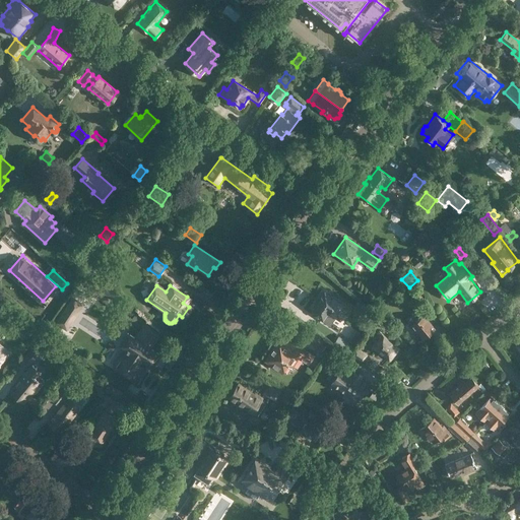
[(347,309),(324,293),(311,311),(314,313),(314,315),(317,318),(320,317),(322,319),(327,312),(339,320),(347,309)]
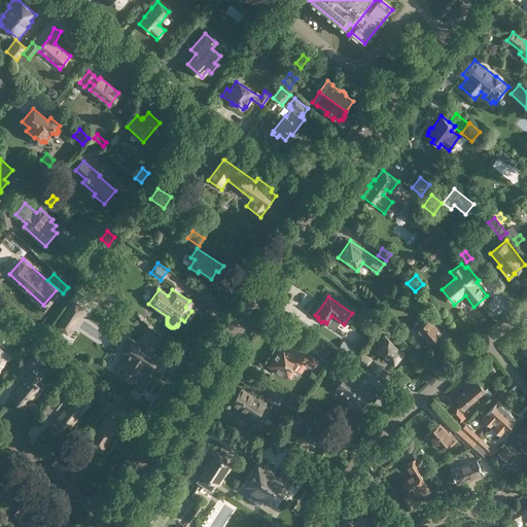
[(426,297),(420,303),(429,314),(435,309),(426,297)]
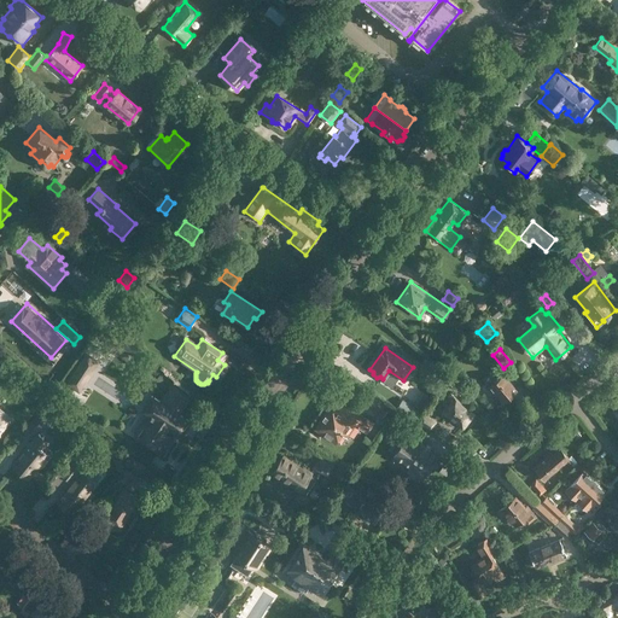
[(83,356),(65,385),(77,390),(77,391),(83,380),(77,378),(85,368),(88,369),(93,361),(83,356)]
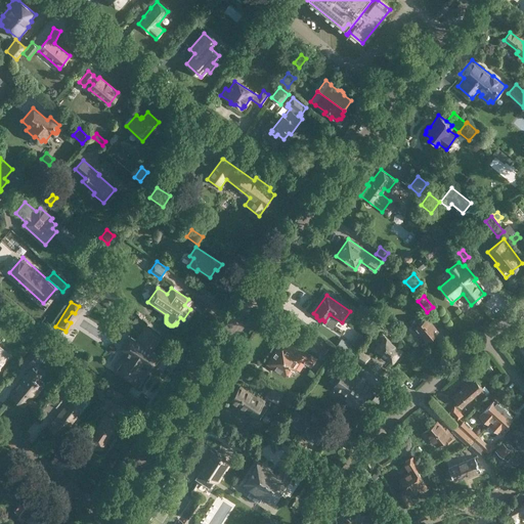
[(415,315),(421,321),(412,328),(417,333),(419,331),(427,340),(439,330),(431,320),(433,319),(429,314),(428,315),(423,309),(415,315)]
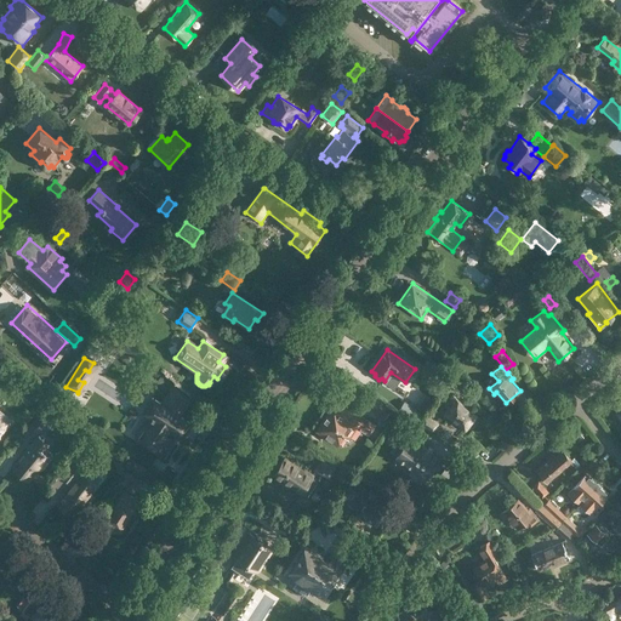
[(451,389),(456,383),(453,380),(451,382),(449,380),(445,385),(451,389)]
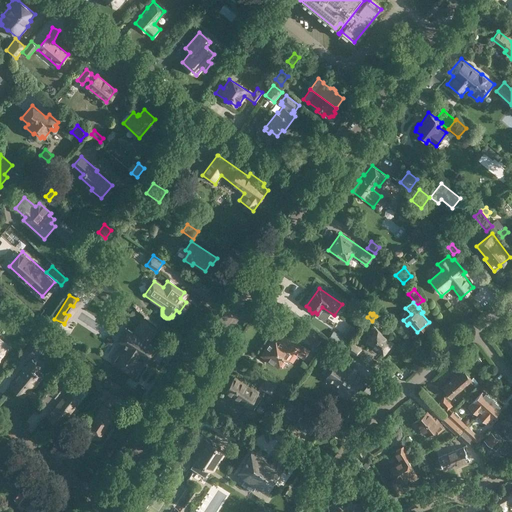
[(133,355),(140,344),(130,337),(138,323),(126,315),(116,330),(109,325),(101,336),(114,343),(102,361),(118,370),(125,360),(122,357),(126,350),(133,355)]
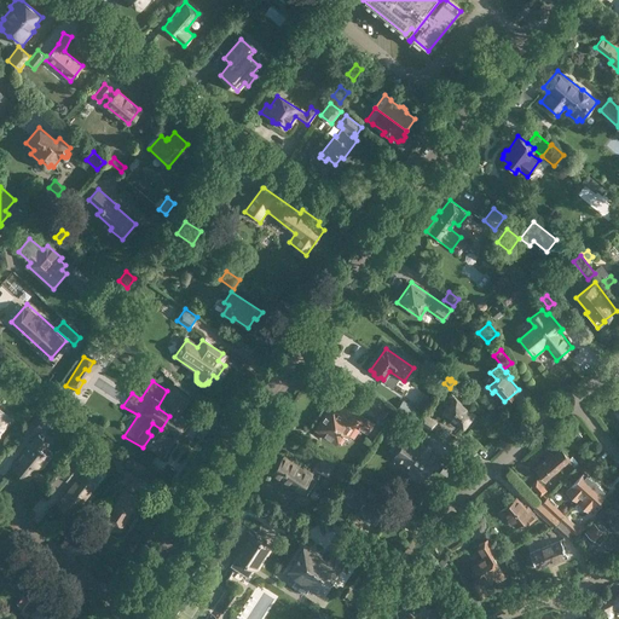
[(462,428),(473,415),(450,394),(443,401),(446,405),(443,411),(462,428)]
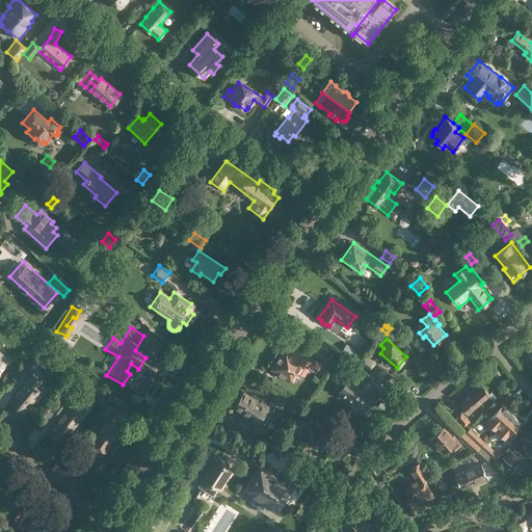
[(42,346),(56,357),(60,351),(46,340),(42,346)]
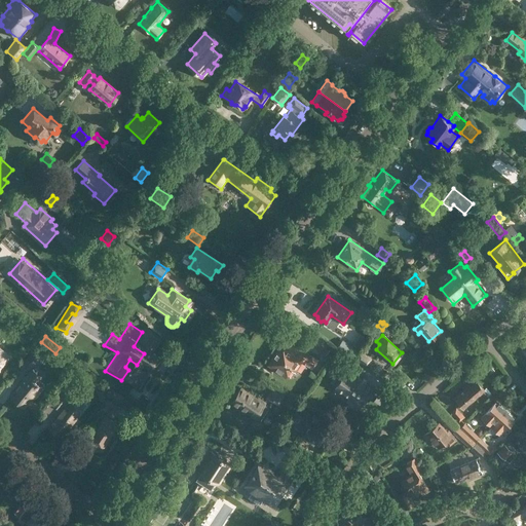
[(336,349),(331,346),(318,337),(312,345),(326,354),(328,351),(332,354),(336,349)]
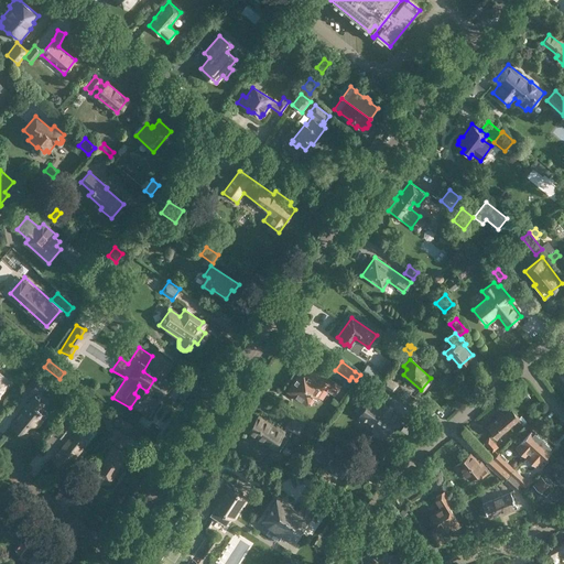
[(367,364),(361,372),(378,384),(383,375),(367,364)]
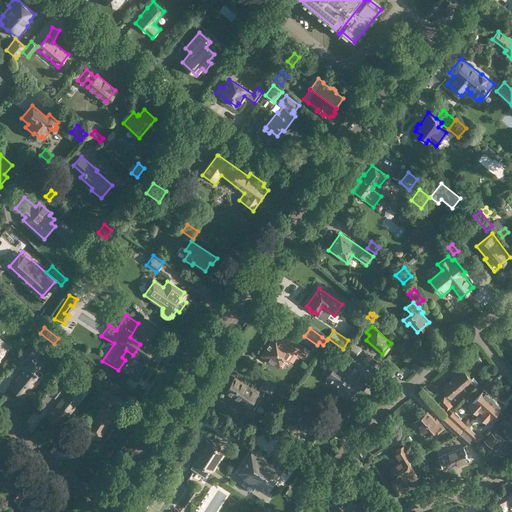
[(287,339),(276,332),(261,354),(277,365),(282,358),(286,361),(293,351),(303,358),(308,350),(289,337),(287,339)]
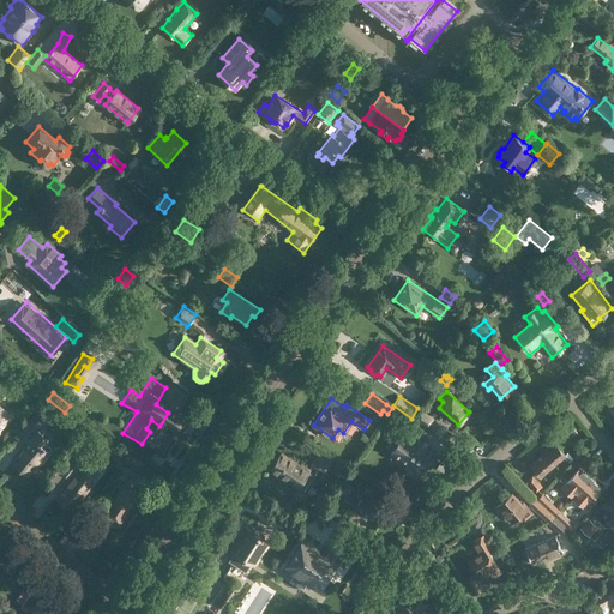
[(0,428),(11,415),(0,407),(0,428)]
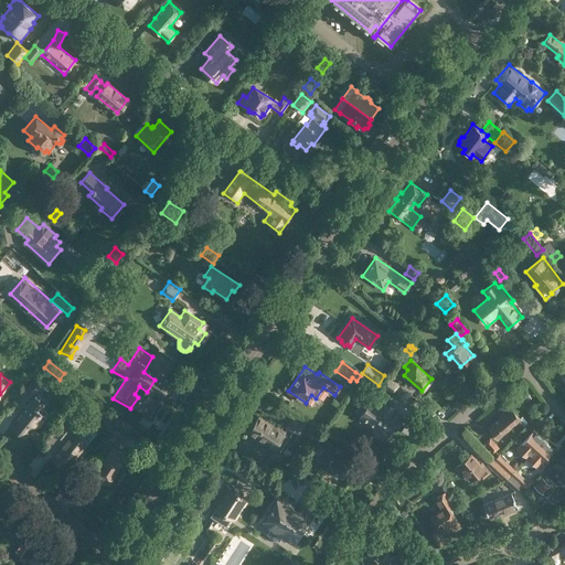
[(387,376),(381,385),(393,394),(400,385),(387,376)]
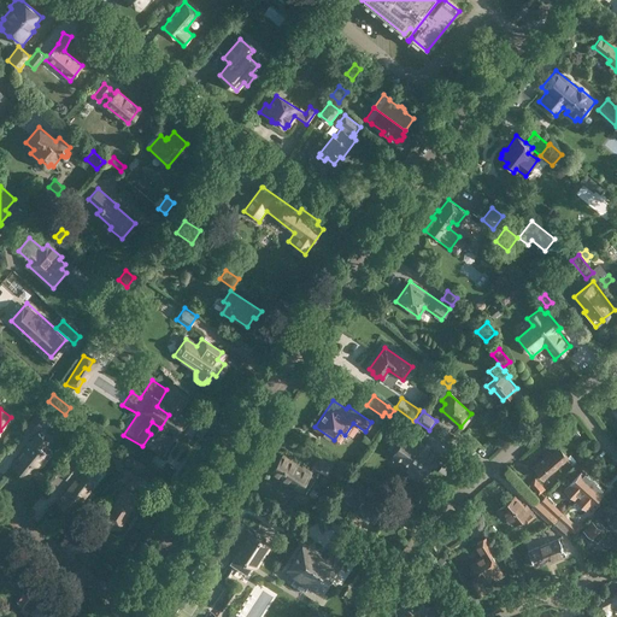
[(30,422),(31,422),(22,433),(29,439),(45,419),(37,413),(30,422)]
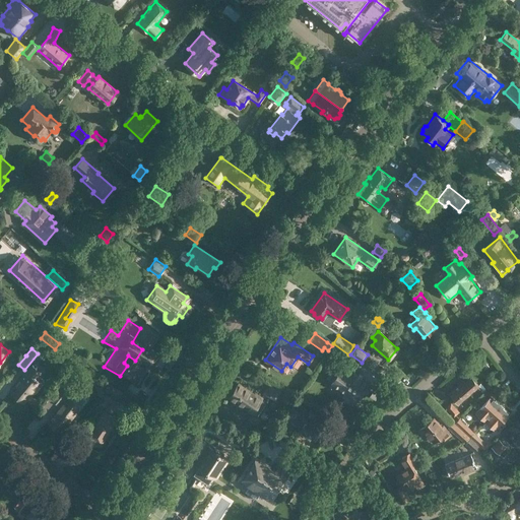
[(336,353),(330,349),(320,364),(326,368),(336,353)]
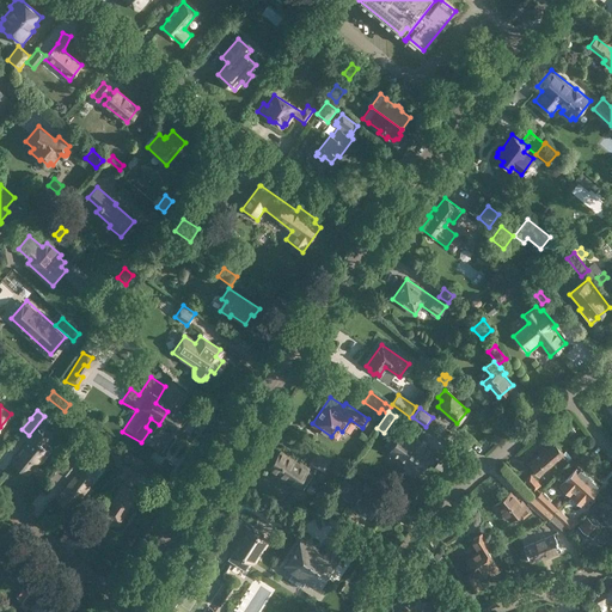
[(398,415),(392,424),(399,429),(405,418),(398,415)]
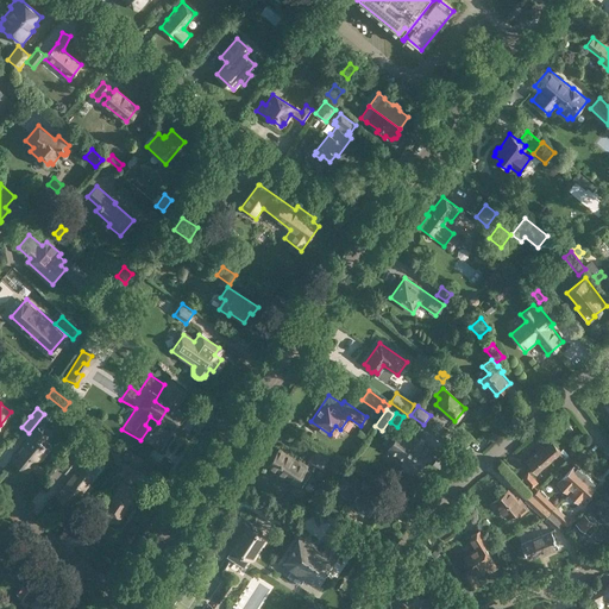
[(46,435),(37,427),(12,457),(26,470),(36,459),(37,460),(48,449),(41,443),(46,435)]
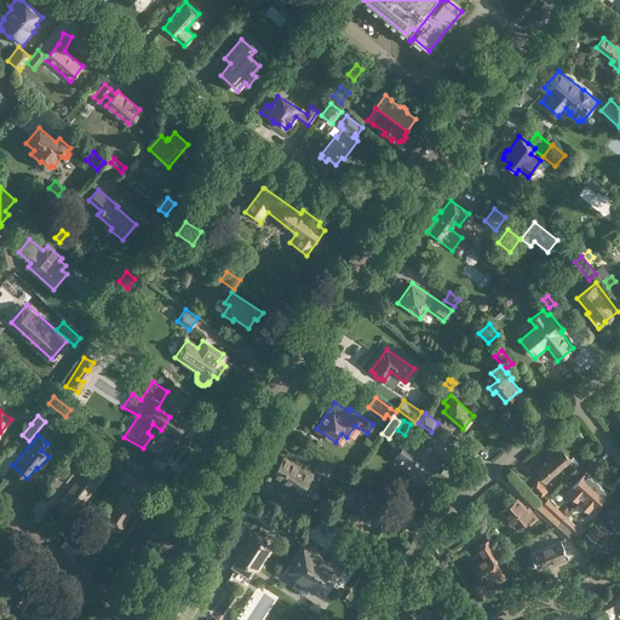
[(402,447),(399,446),(394,452),(397,454),(396,455),(412,466),(409,470),(420,478),(424,474),(425,475),(430,468),(434,470),(441,458),(430,451),(431,448),(420,441),(418,443),(412,438),(409,442),(407,441),(402,447)]
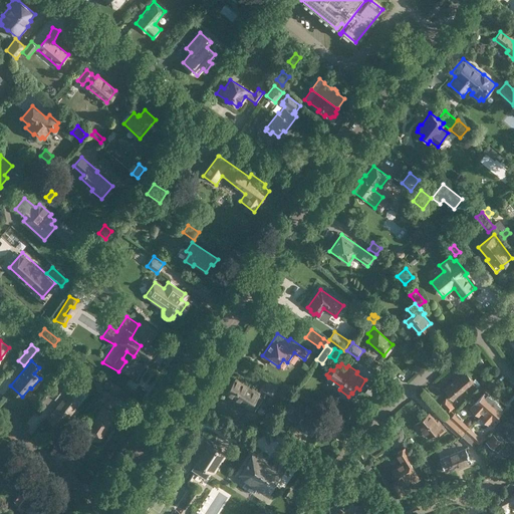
[(62,377),(65,380),(70,374),(67,371),(62,377)]
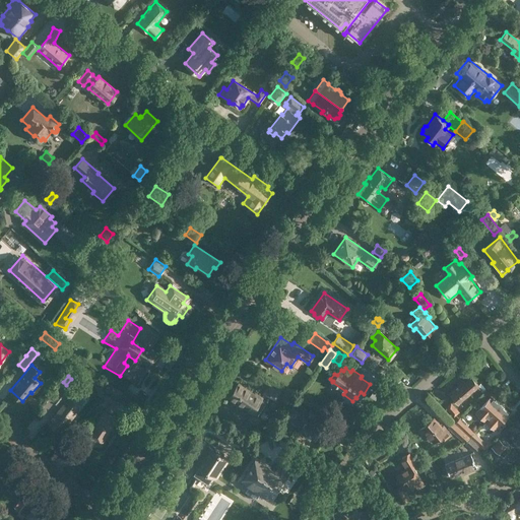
[(457,402),(477,386),(470,378),(464,383),(463,381),(449,393),(455,400),(452,403),(455,406),(458,403),(457,402)]
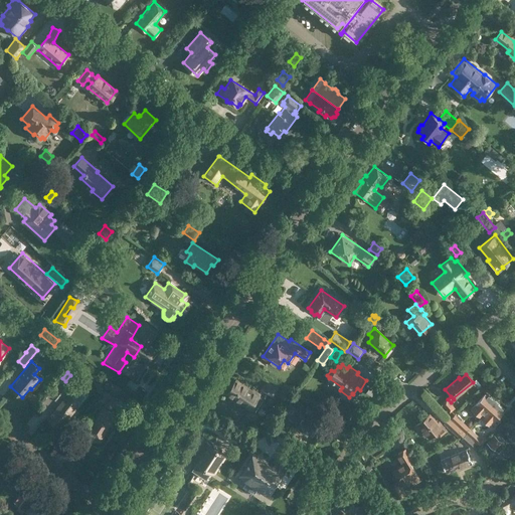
[(98,381),(96,384),(101,388),(108,379),(103,375),(98,381)]
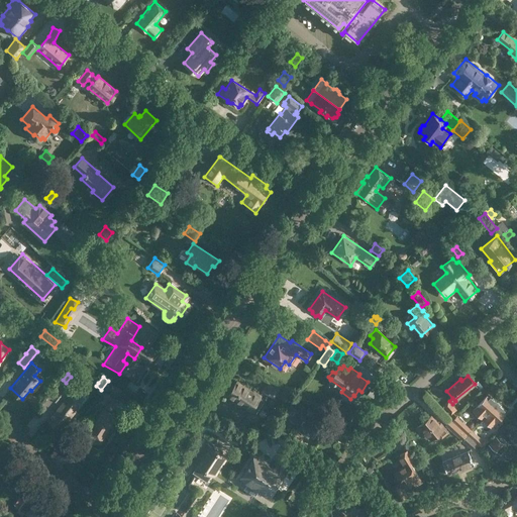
[(384,379),(378,384),(392,397),(399,389),(384,379)]
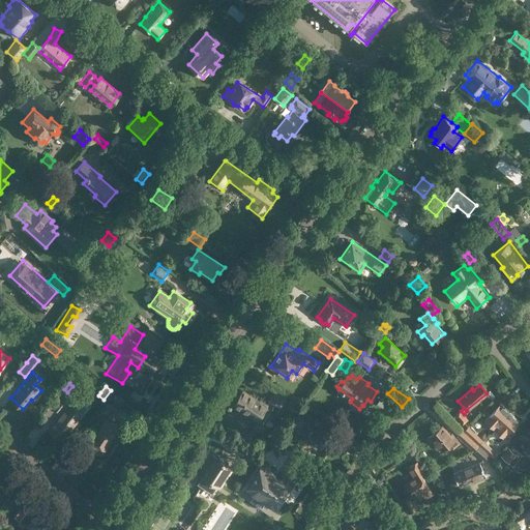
[(238,395),(236,400),(236,402),(233,405),(234,406),(258,422),(258,420),(262,423),(271,410),(267,408),(268,405),(261,400),(260,401),(243,390),(240,394),(238,395)]
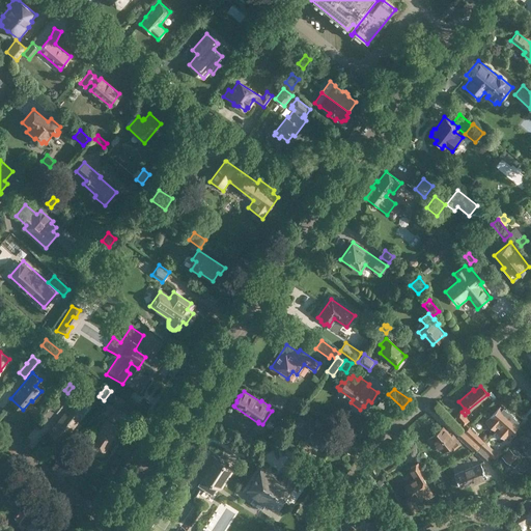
[(286,398),(275,391),(269,401),(277,407),(278,406),(280,408),(286,398)]
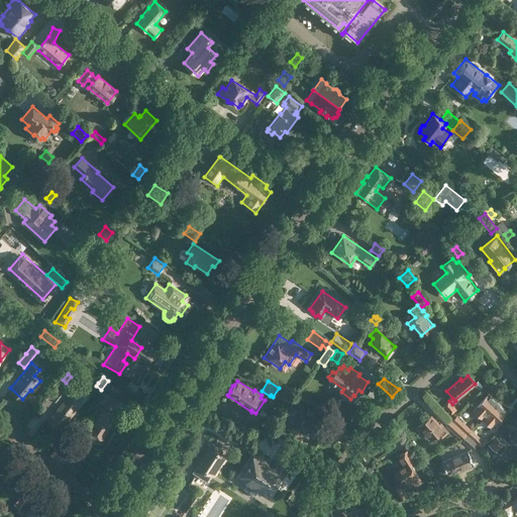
[(479,381),(475,384),(480,390),(484,387),(479,381)]
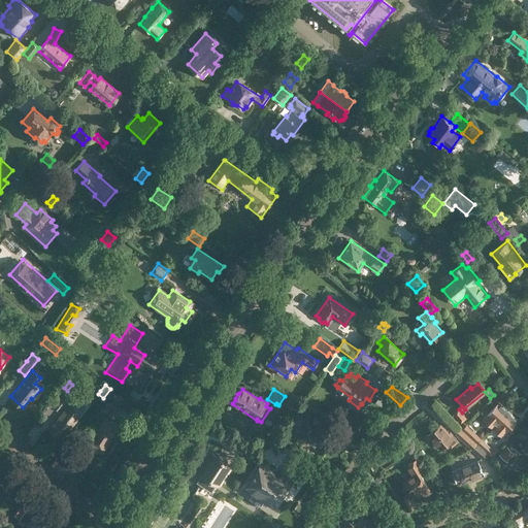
[(124,398),(114,391),(110,398),(121,404),(124,398)]
